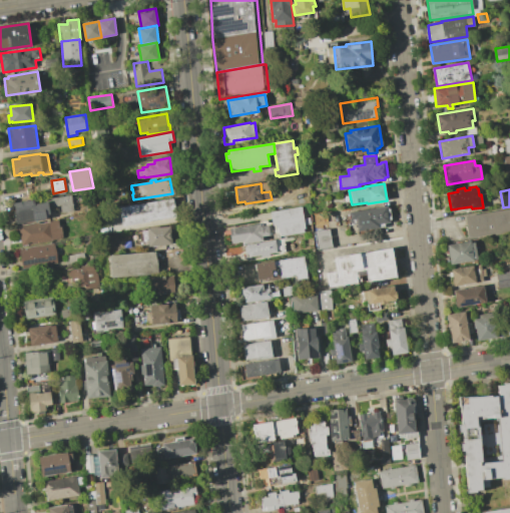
[(36,198),(36,203),(47,201),(46,198),(72,194),(75,215),(63,217),(61,205),(50,206),(51,213),(47,214),(47,218),(18,223),(14,201),(36,198)]
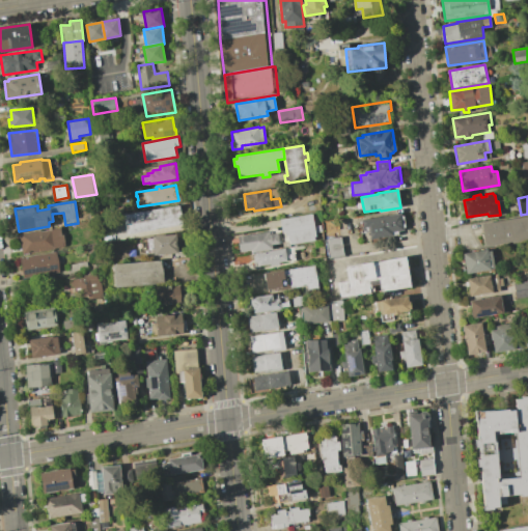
[(179,204),(183,224),(129,233),(124,214),(179,204)]
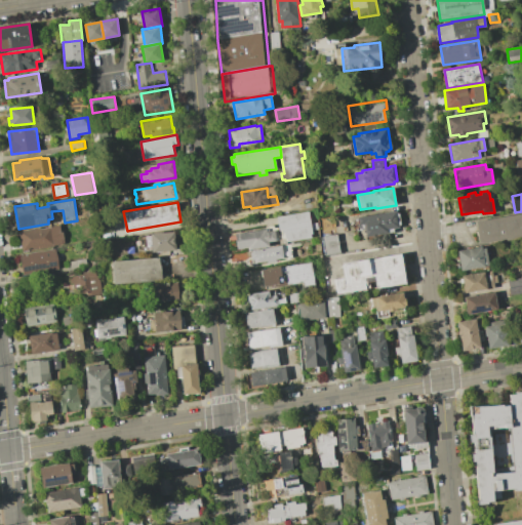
[(309,211),(313,234),(311,234),(312,237),(287,241),(287,238),(285,239),(284,234),(283,234),(282,230),(279,231),(277,217),(309,211)]
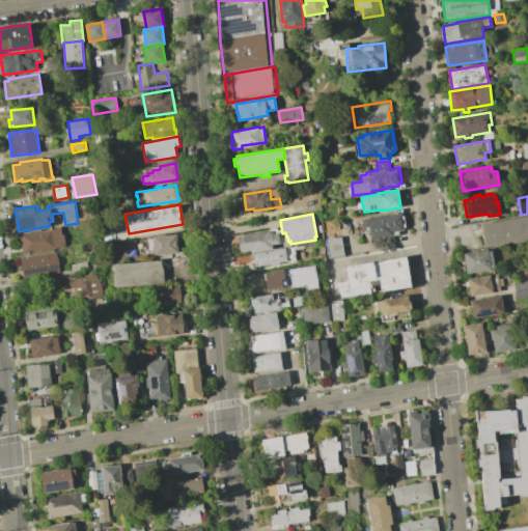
[(401,214),(401,216),(404,216),(406,230),(393,232),(393,235),(370,240),(368,226),(363,227),(362,219),(401,214)]
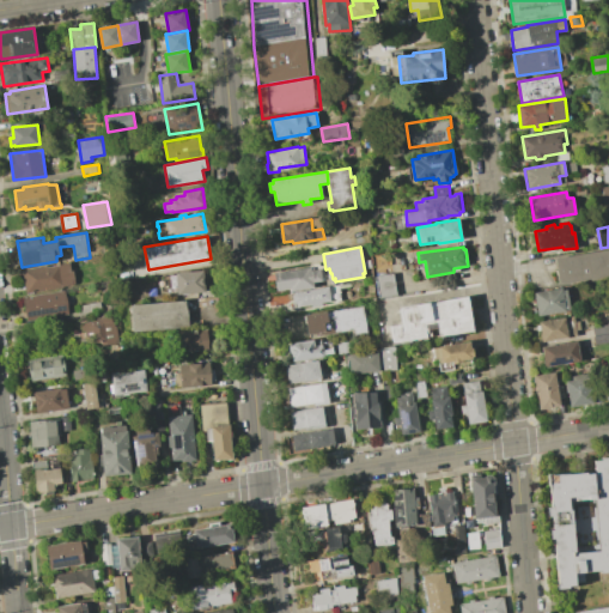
[(608,277),(562,284),(562,281),(559,281),(555,258),(608,249),(608,277)]
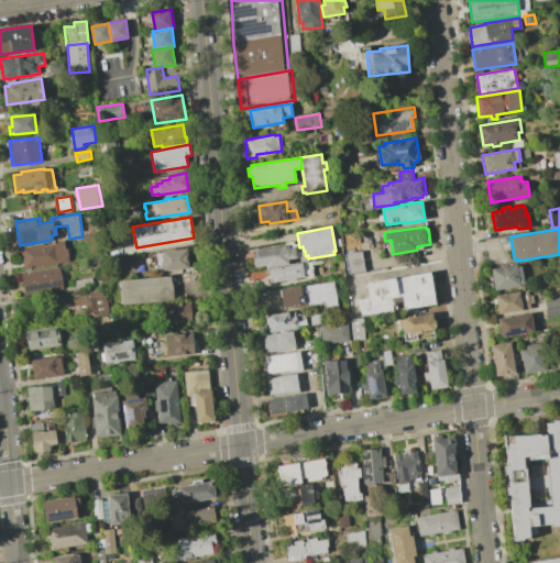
[(65,241),(67,249),(68,249),(70,261),(69,261),(69,263),(25,269),(22,247),(65,241)]
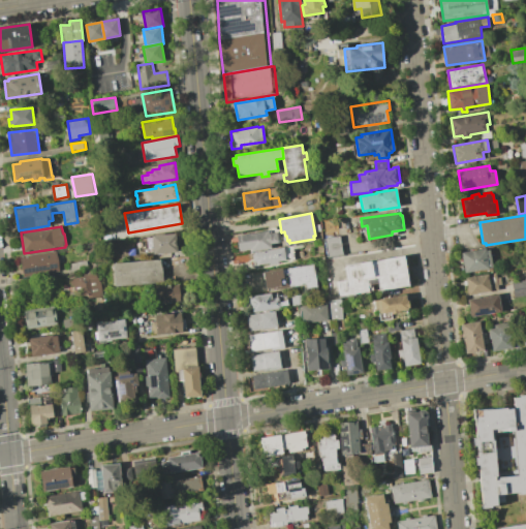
[(269,230),(270,232),(277,231),(279,242),(271,243),(272,248),(251,252),(251,249),(240,250),(239,243),(237,236),(269,230)]
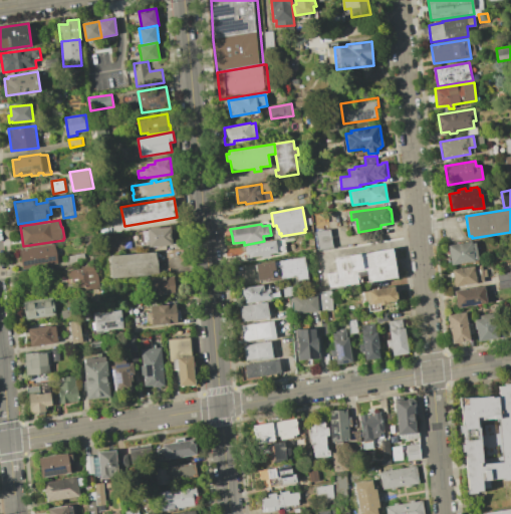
[(149,231),(149,228),(172,227),(173,245),(150,247),(150,241),(145,241),(144,231),(149,231)]
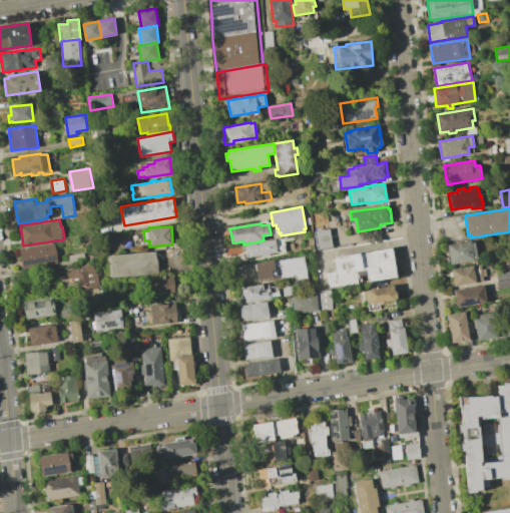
[(330,228),(333,246),(318,248),(315,230),(330,228)]
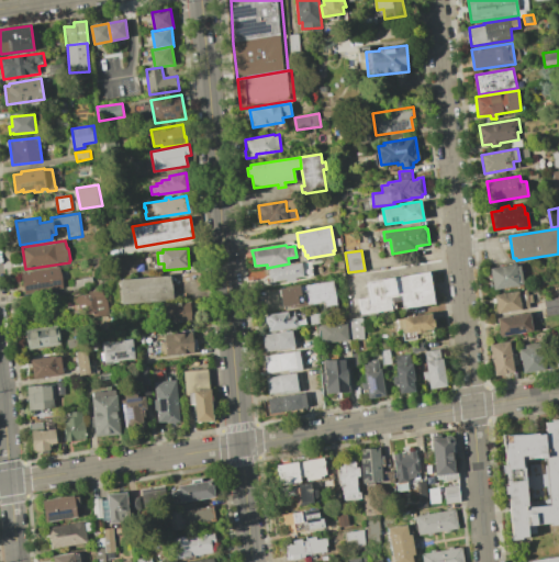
[(271,270),(270,268),(302,262),(304,276),(272,281),(272,277),(269,277),(268,270),(271,270)]
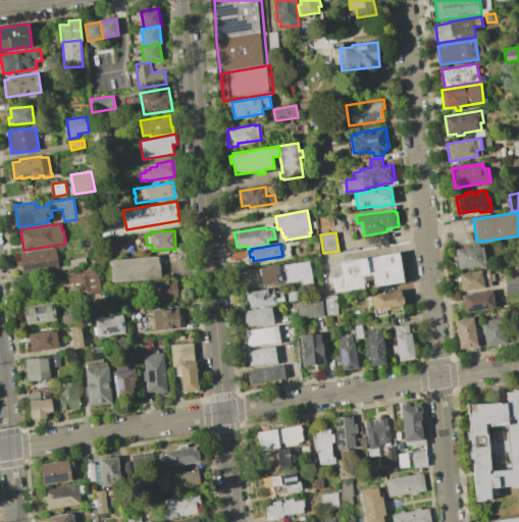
[(479,245),(479,247),(483,246),(486,263),(482,264),(482,265),(459,269),(456,249),(479,245)]
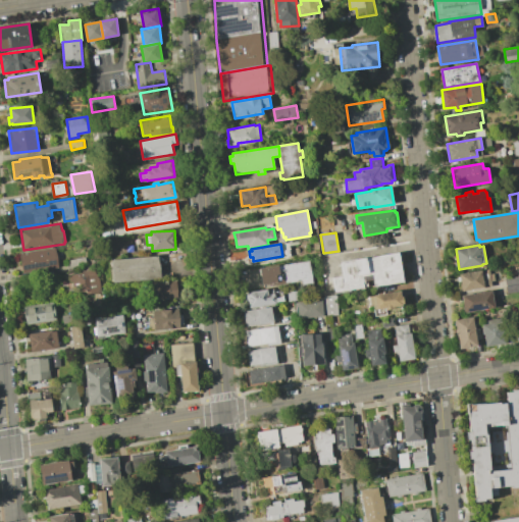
[(56,247),(59,267),(24,272),(21,253),(56,247)]
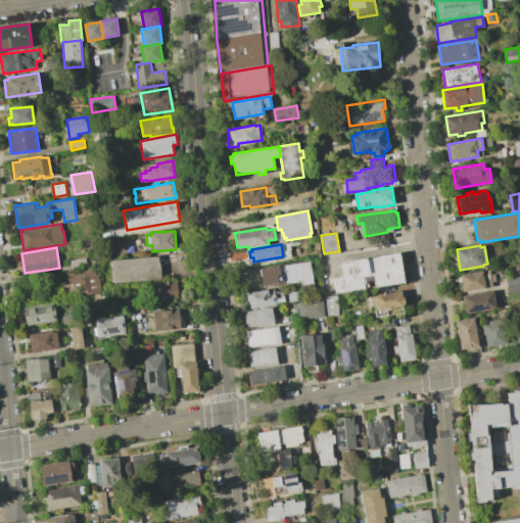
[(343,277),(341,263),(355,260),(355,259),(398,252),(404,282),(375,286),(374,280),(367,281),(368,287),(335,292),(333,278),(343,277)]
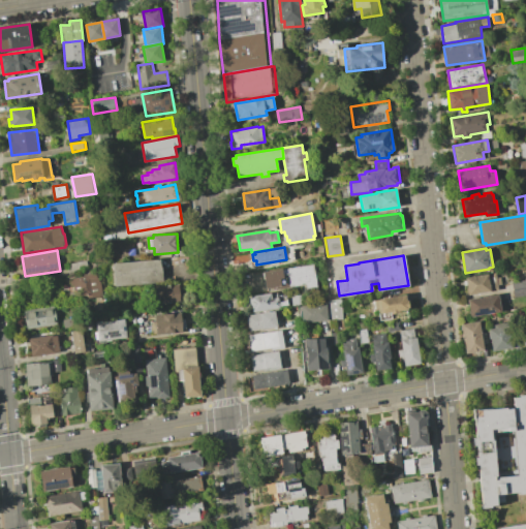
[(88,259),(89,266),(83,268),(84,273),(71,275),(69,263),(88,259)]
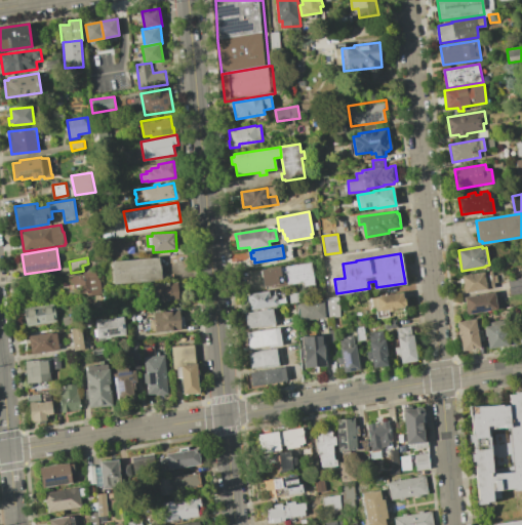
[(160,257),(162,280),(115,283),(113,260),(160,257)]
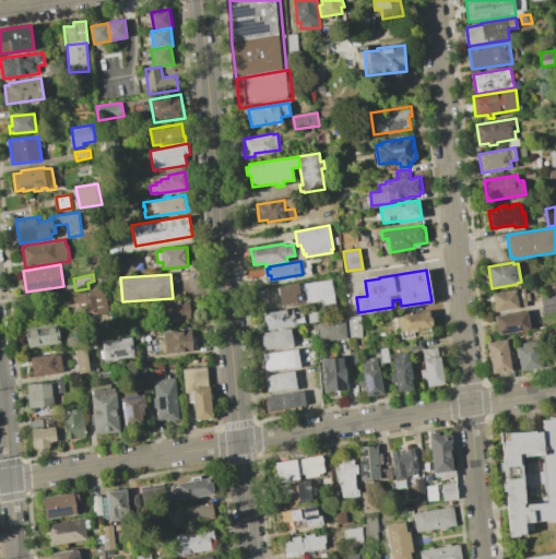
[(280,287),(332,278),(335,304),(324,305),(323,300),(290,306),(290,302),(282,304),(280,287)]
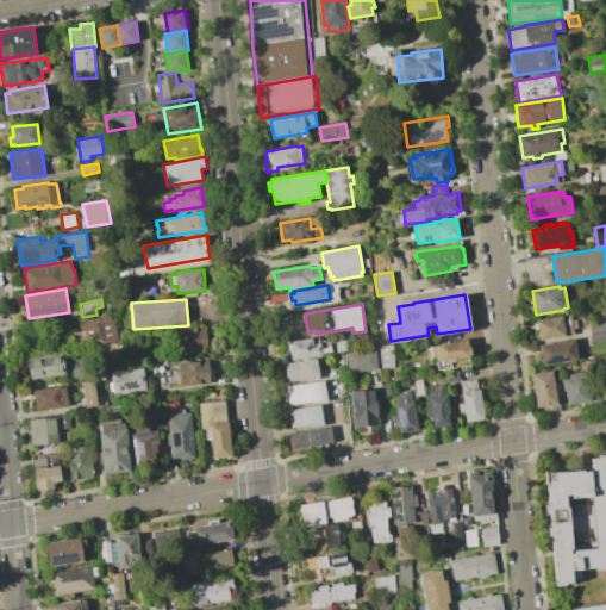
[(85,321),(99,318),(98,316),(113,313),(116,324),(117,324),(119,341),(102,343),(101,340),(97,341),(95,334),(87,335),(85,321)]
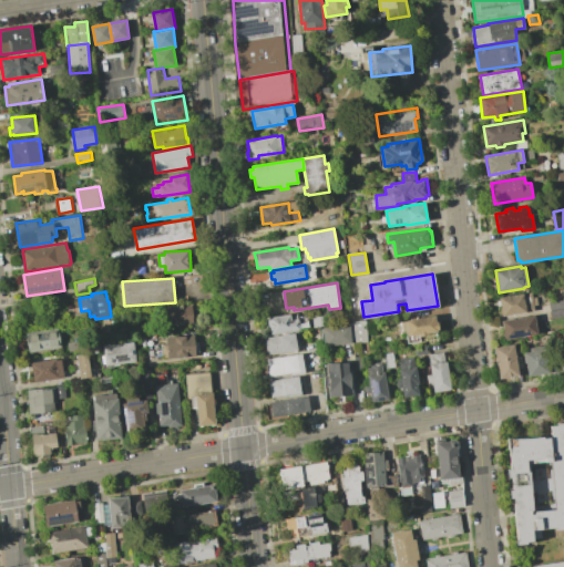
[(531,292),(532,298),(537,297),(539,305),(534,306),(535,311),(502,317),(500,298),(531,292)]
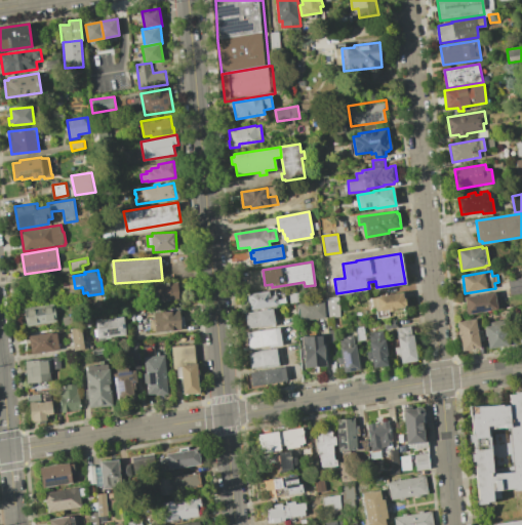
[(510,288),(509,278),(521,276),(521,286),(510,288)]
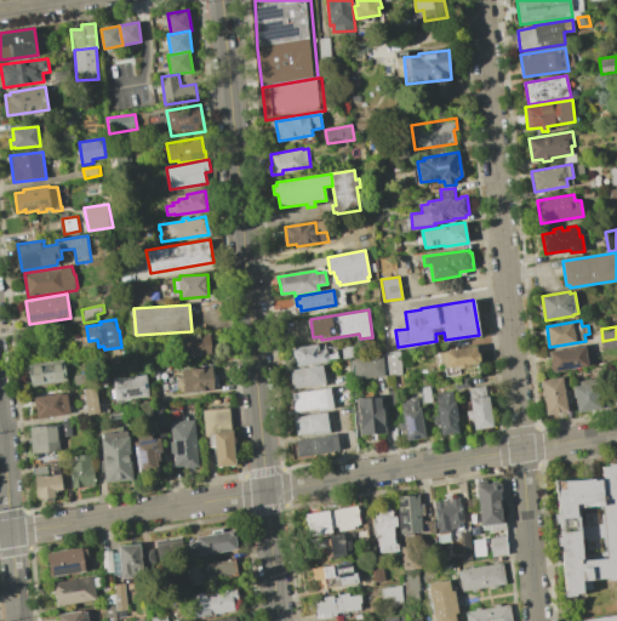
[(211,334),(212,354),(181,357),(180,336),(211,334)]
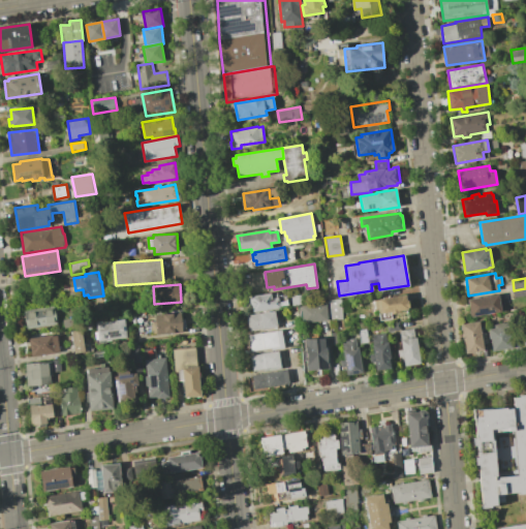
[(525,296),(515,298),(514,290),(525,288),(525,296)]
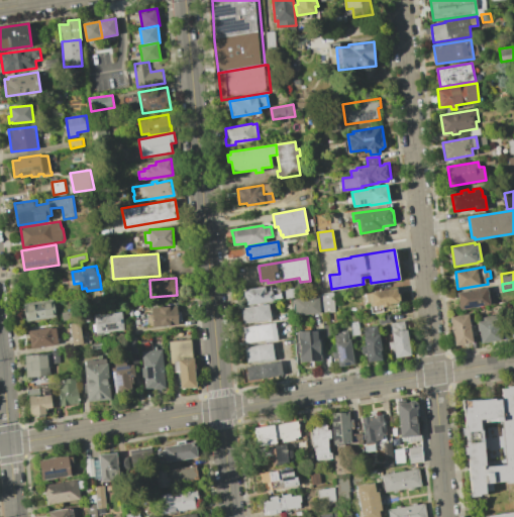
[(265,286),(265,287),(271,286),(271,291),(273,290),(275,300),(247,305),(244,290),(265,286)]
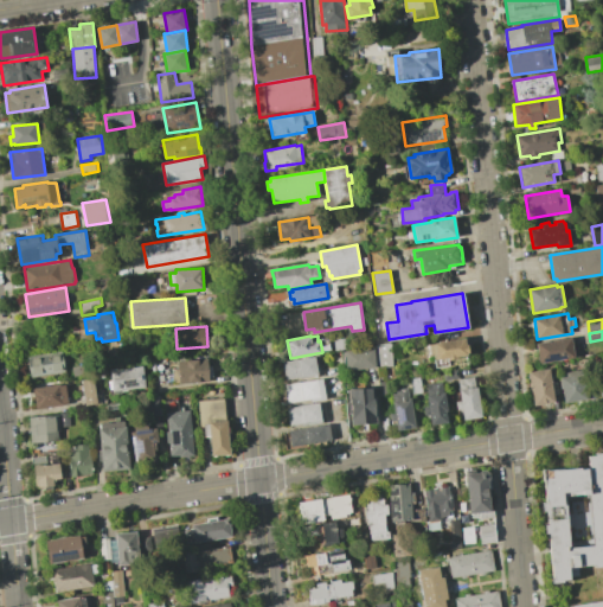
[(435,345),(435,343),(464,338),(466,345),(468,344),(469,353),(467,353),(468,356),(456,357),(456,359),(448,360),(448,358),(437,360),(436,353),(430,355),(428,345),(435,345)]
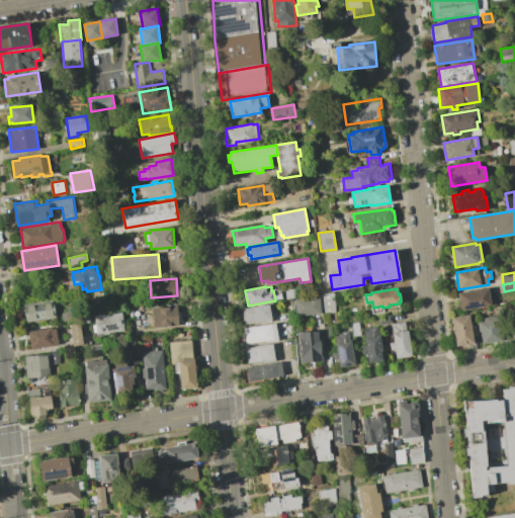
[(489,288),(491,305),(461,311),(458,293),(489,288)]
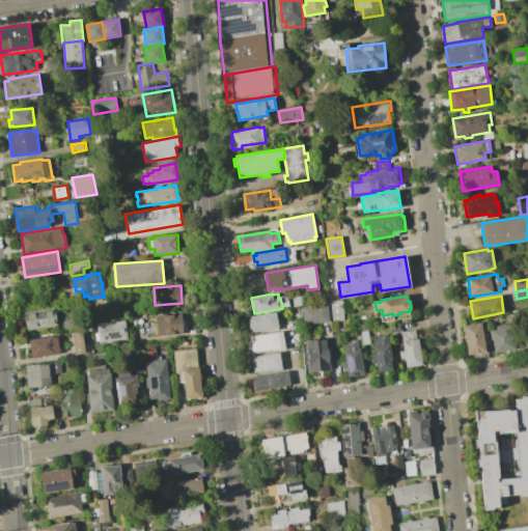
[(342,300),(344,320),(331,322),(330,301),(342,300)]
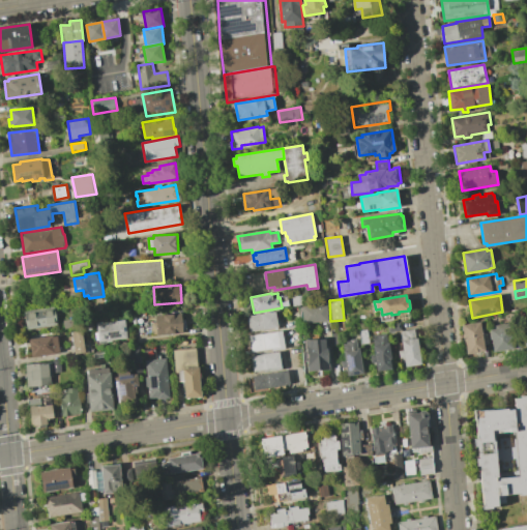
[(327,304),(328,321),(303,323),(302,311),(300,311),(299,306),(327,304)]
